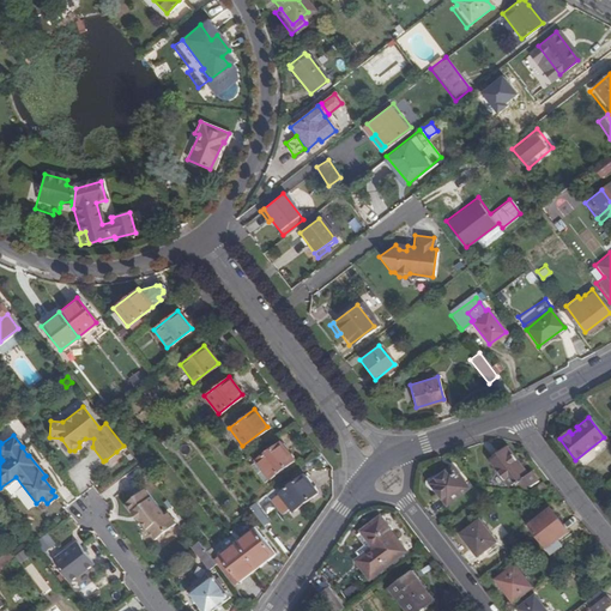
[(278,441),(254,460),(267,478),(292,459),(278,441)]
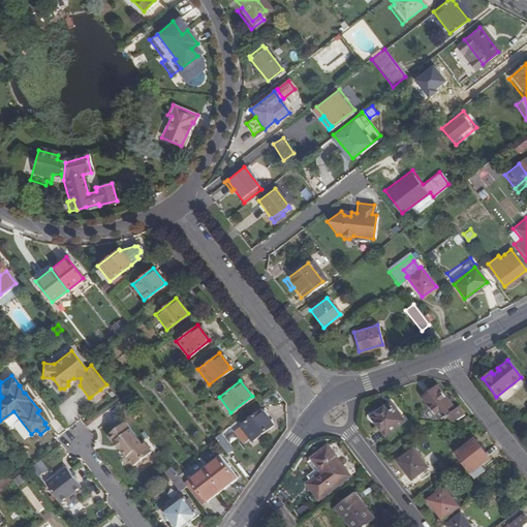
[(436,384),(421,396),(434,413),(438,416),(443,415),(444,417),(457,419),(463,414),(458,407),(455,409),(436,384)]
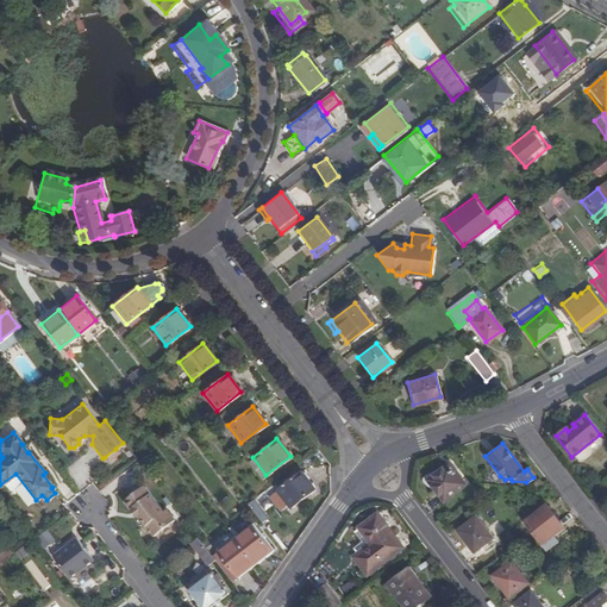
[(118,452),(116,449),(105,457),(107,461),(118,452)]
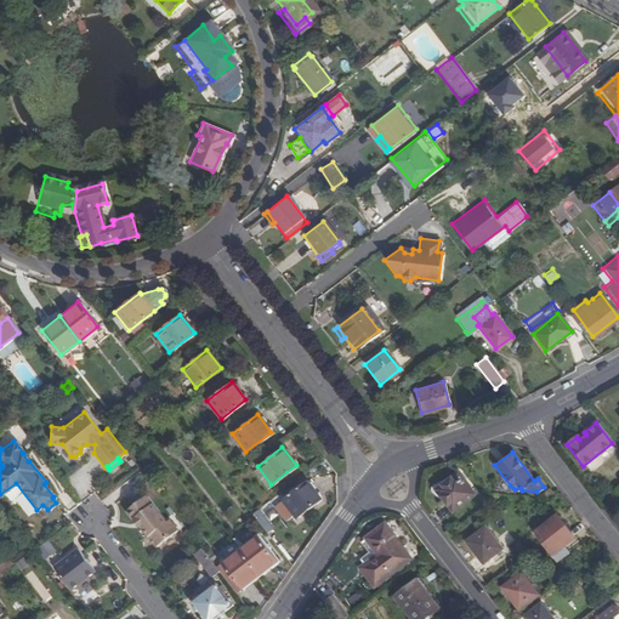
[(456,471),(446,480),(435,488),(444,499),(452,507),(472,492),(456,471)]
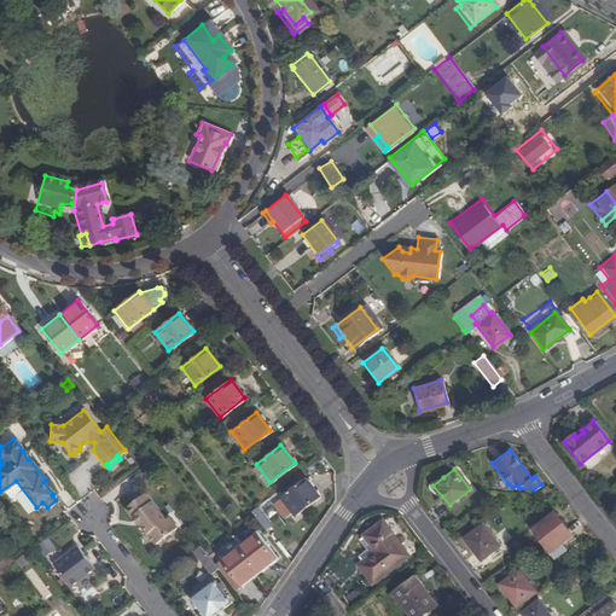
[(439,499),(442,497),(433,486),(443,477),(441,475),(429,481),(428,488),(439,499)]
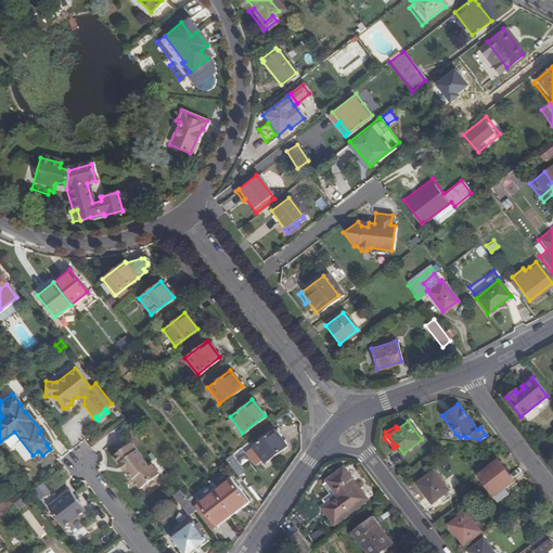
[(272,429),(243,452),(254,466),(261,461),(262,463),(285,446),(272,429)]
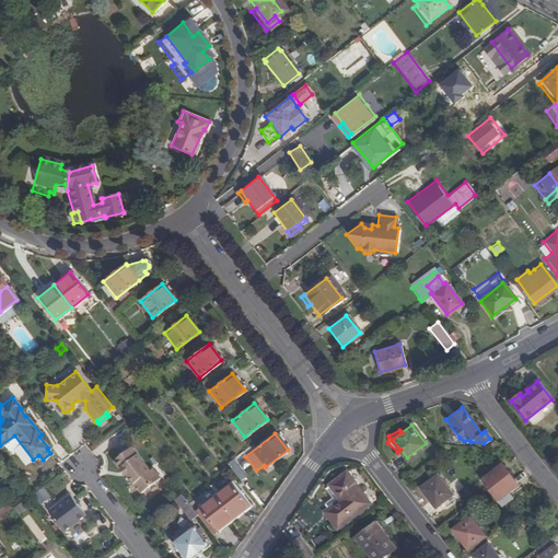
[(131,456),(126,449),(111,460),(117,467),(118,466),(119,467),(120,466),(125,473),(124,474),(125,475),(124,478),(127,483),(131,483),(138,492),(158,478),(150,468),(147,471),(135,454),(131,456)]
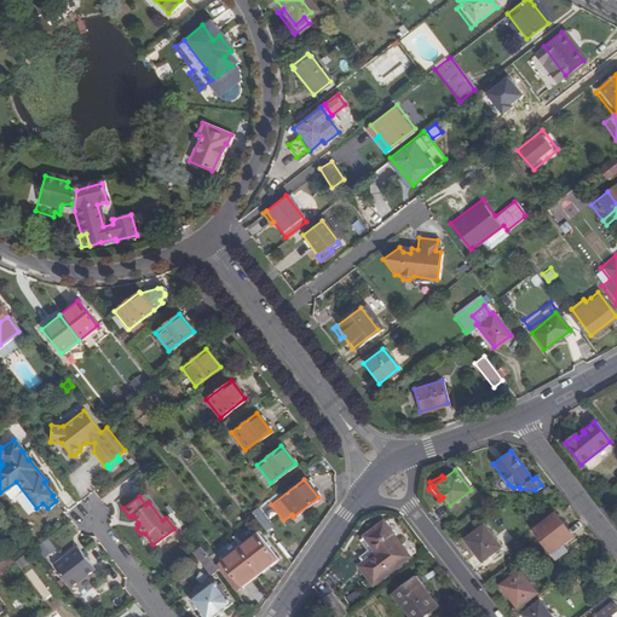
[(255,507),(249,512),(264,530),(270,526),(255,507)]
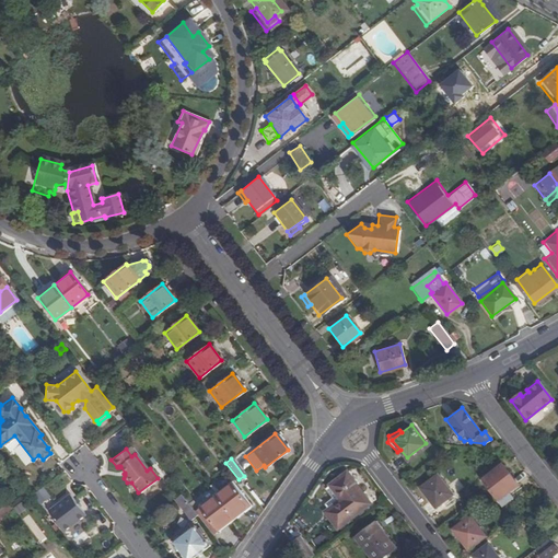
[(500,462),(480,477),(500,503),(511,495),(507,489),(515,483),(500,462)]
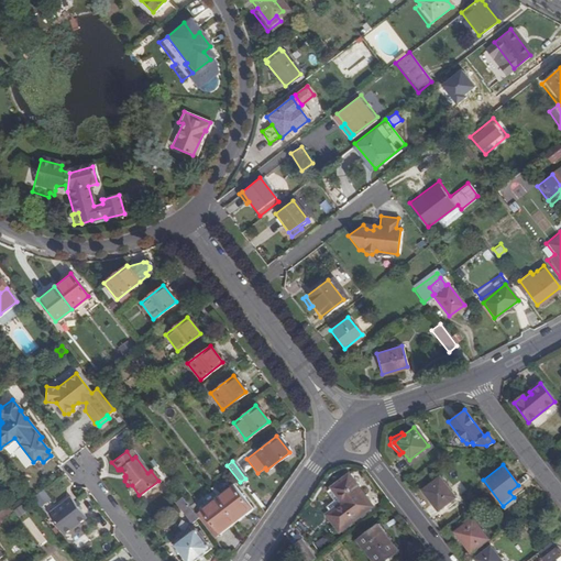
[(347,474),(330,487),(341,502),(328,512),(325,514),(337,530),(370,505),(347,474)]
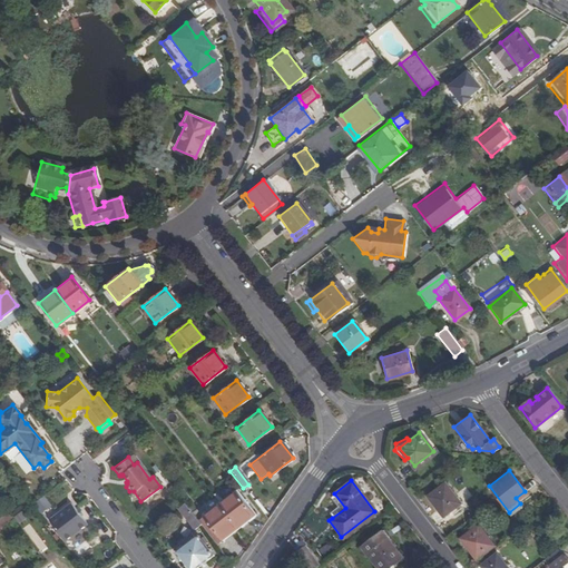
[(443,481),(426,496),(441,516),(459,502),(443,481)]
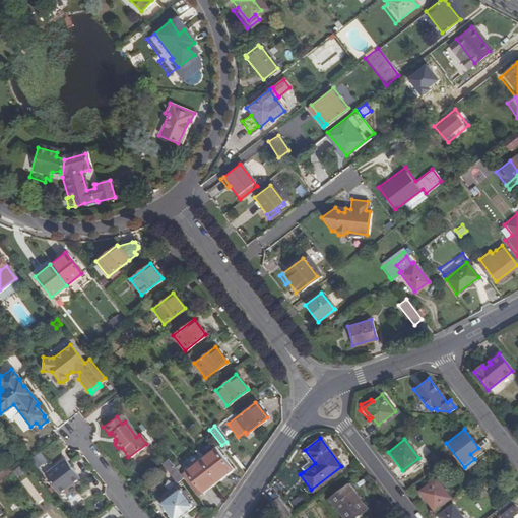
[(213,447),(199,458),(215,480),(231,469),(213,447)]
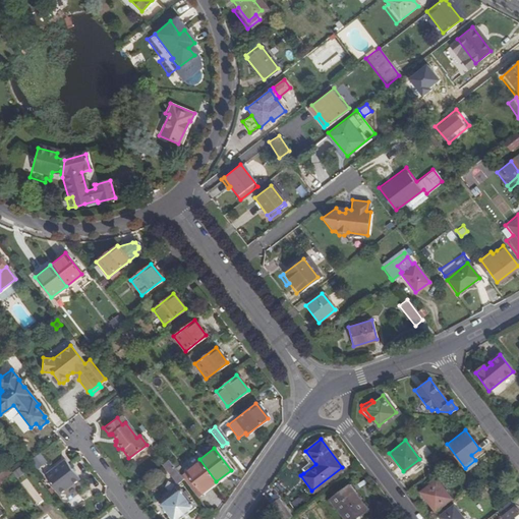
[(37,467),(47,460),(41,450),(30,457),(37,467)]
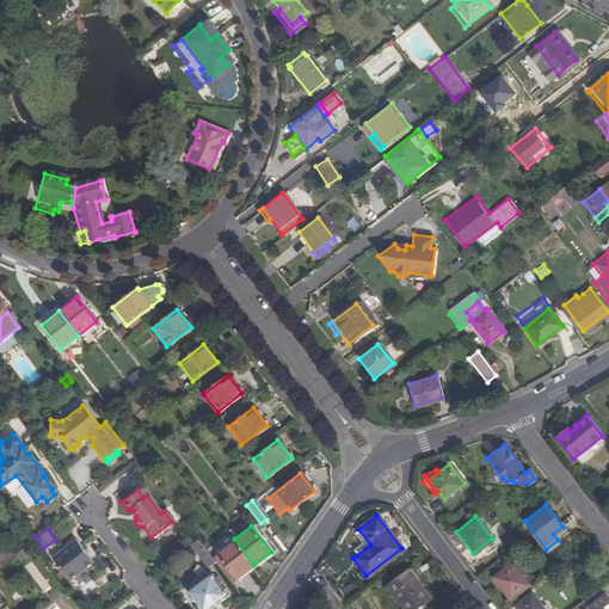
[(370,545),(358,529),(352,533),(360,542),(360,543),(352,549),(356,555),(370,545)]
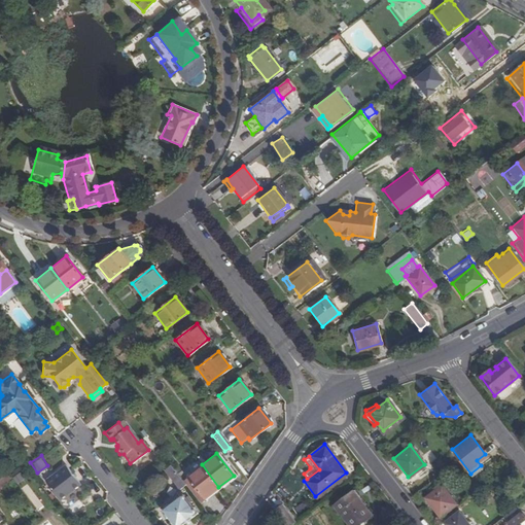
[(78,484),(64,464),(56,470),(57,473),(53,476),(51,474),(43,480),(58,499),(78,484)]
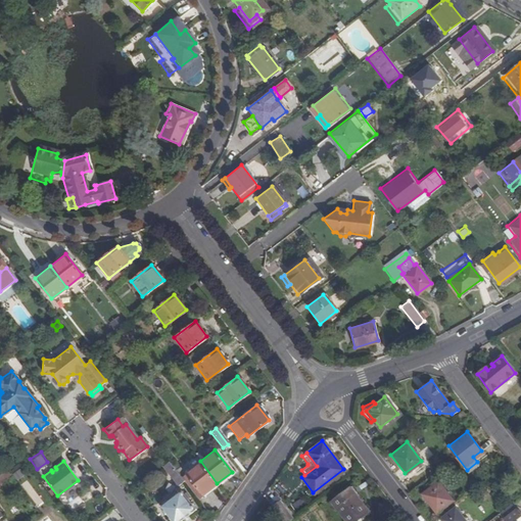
[(217,483),(200,461),(185,473),(202,495),(217,483)]
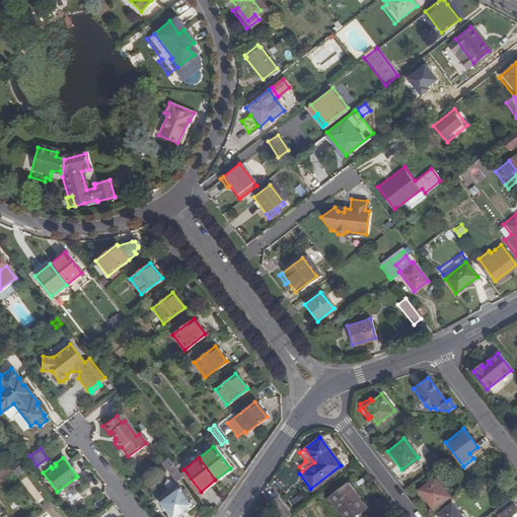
[(174,482),(181,476),(166,458),(160,463),(174,482)]
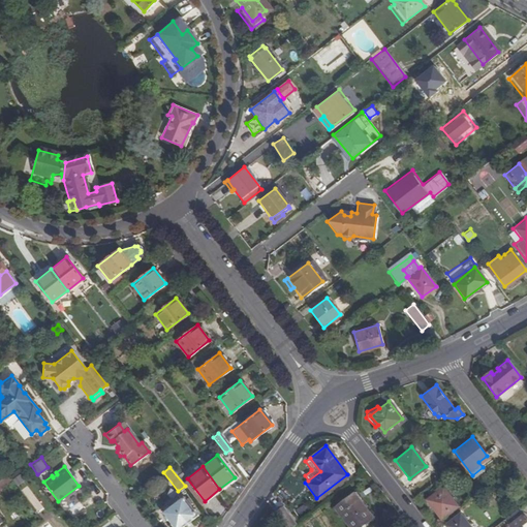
[(16,483),(24,478),(21,472),(12,475),(16,483)]
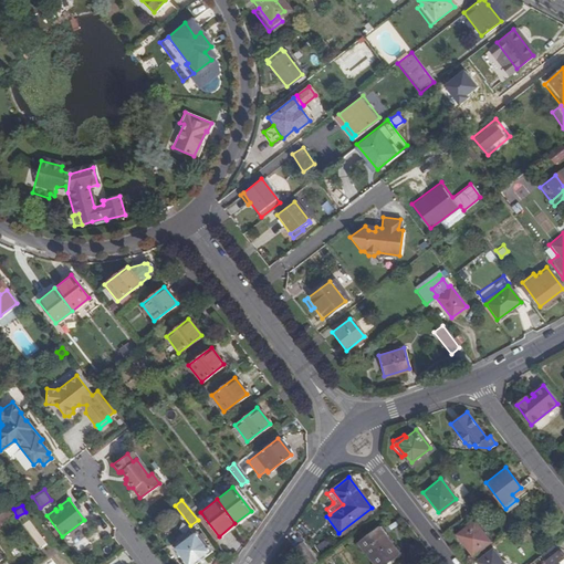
[(0,522),(13,514),(8,507),(0,511),(0,522)]
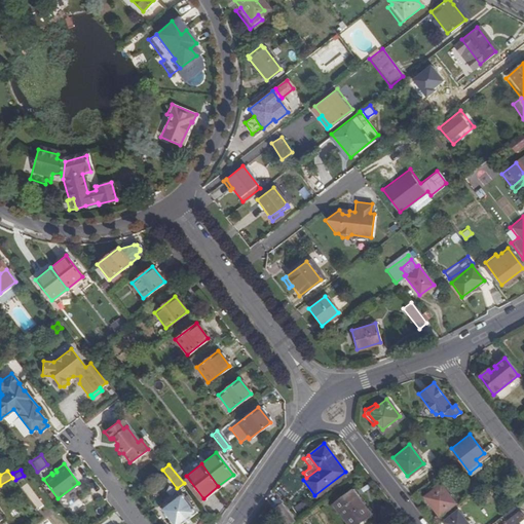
[(19,485),(37,508),(43,503),(25,481),(19,485)]
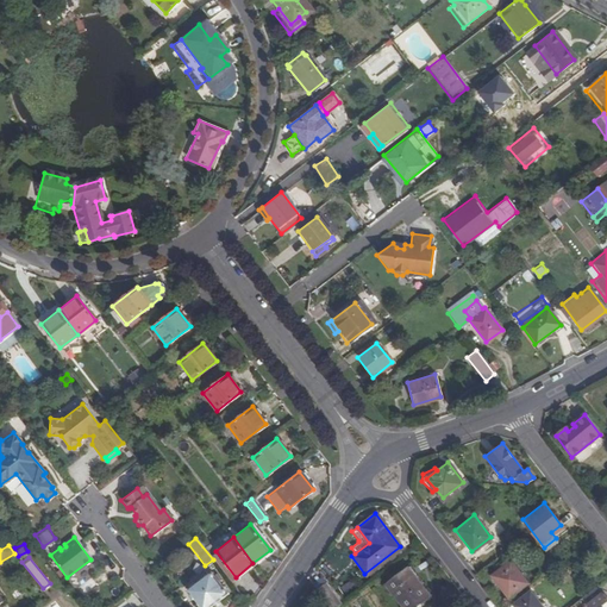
[(509,559),(490,575),(507,596),(527,581),(509,559)]
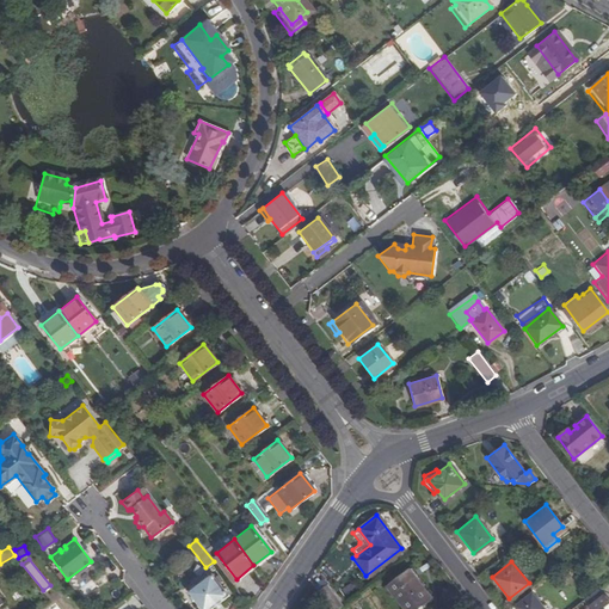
[(413,608),(417,607),(430,597),(407,568),(386,585),(404,608),(413,608)]
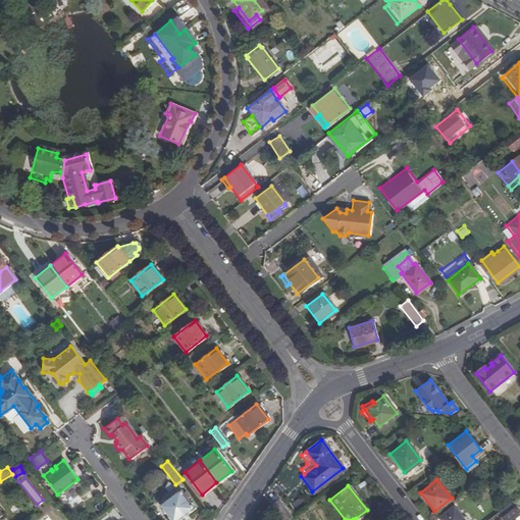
[(179,490),(159,505),(170,519),(178,519),(194,509),(179,490)]
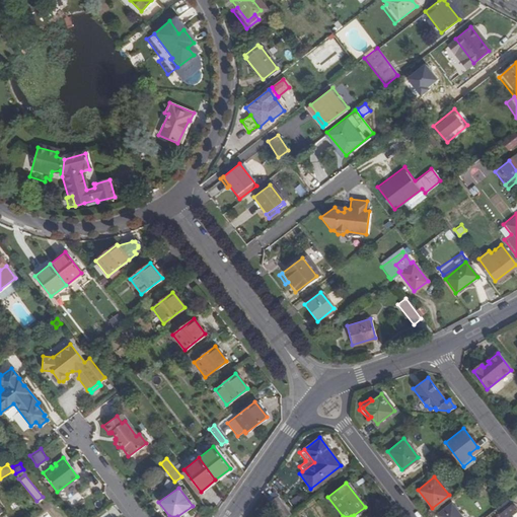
[(268,501),(271,505),(279,516),(283,516),(289,513),(276,495),(268,501)]
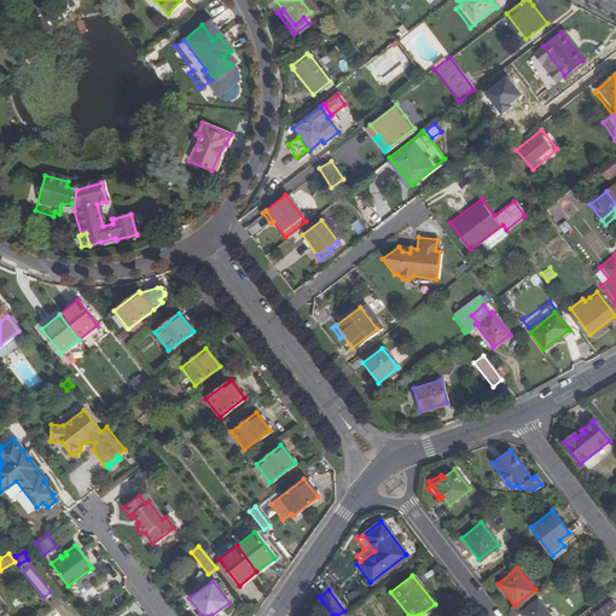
[(596,614),(608,604),(602,596),(588,605),(596,614)]
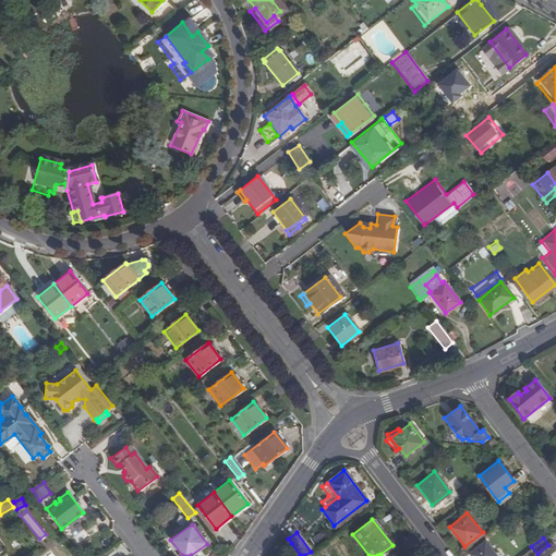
[(495,555),(484,541),(469,553),(471,555),(495,555)]
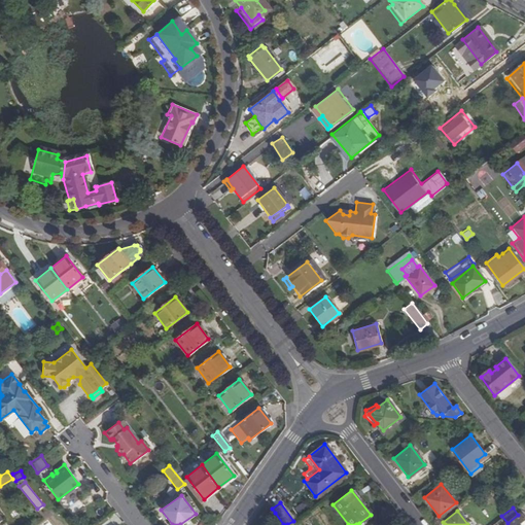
[(371,515),(359,523),(360,524),(362,524),(373,518),(371,515)]
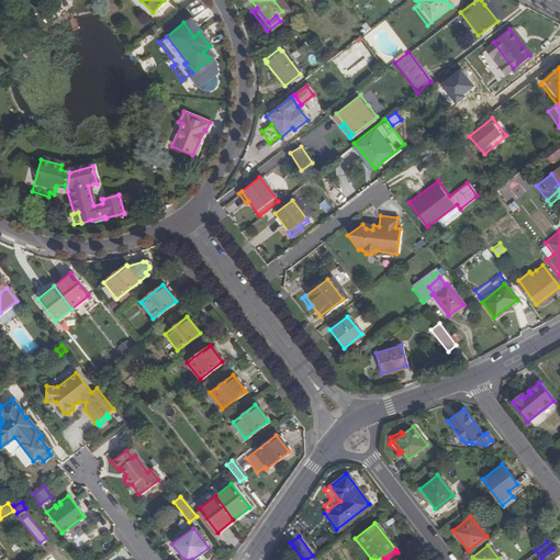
[(552,549),(541,558),(537,559),(553,559),(558,557),(552,549)]
